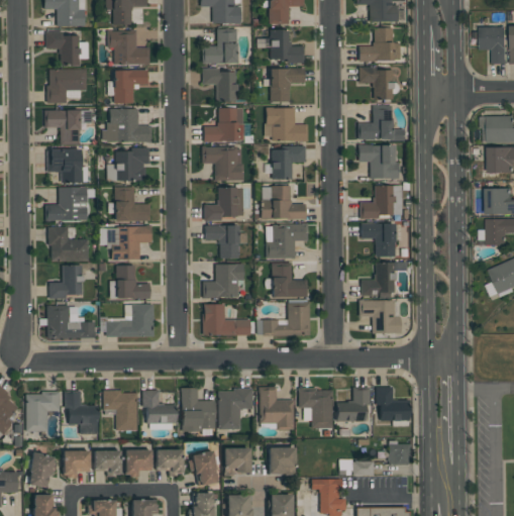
[(44,0),(44,8),(58,8),(58,26),(86,25),(85,0),(44,0)]
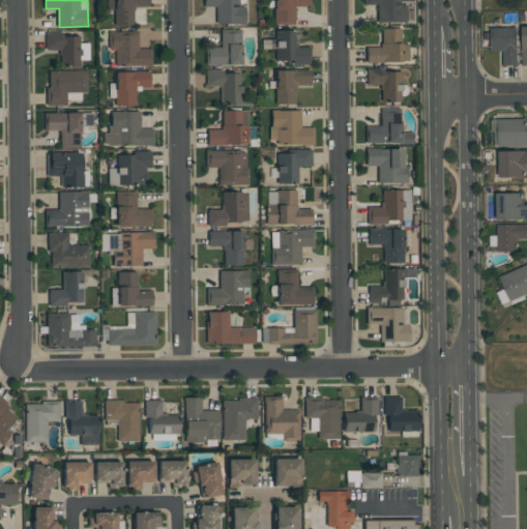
[(117,25),(136,25),(136,6),(151,6),(151,0),(109,0),(110,9),(116,9),(117,25)]
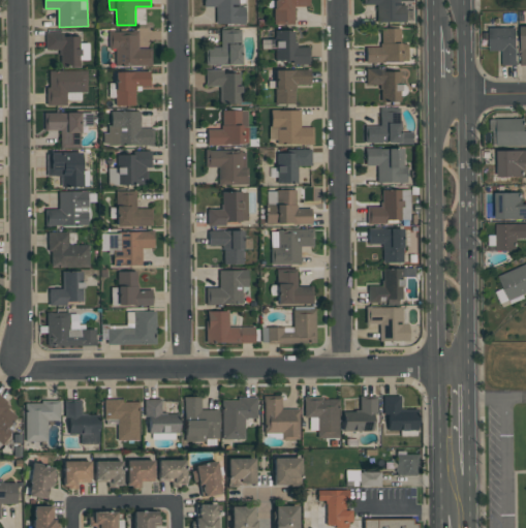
[(218,24),(247,23),(247,4),(246,4),(245,0),(205,0),(206,6),(218,6),(218,24)]
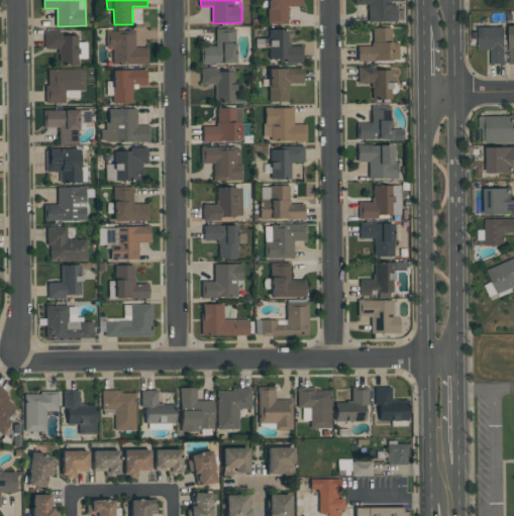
[(269,0),(270,24),(289,23),(289,6),(304,5),(304,0),(269,0)]
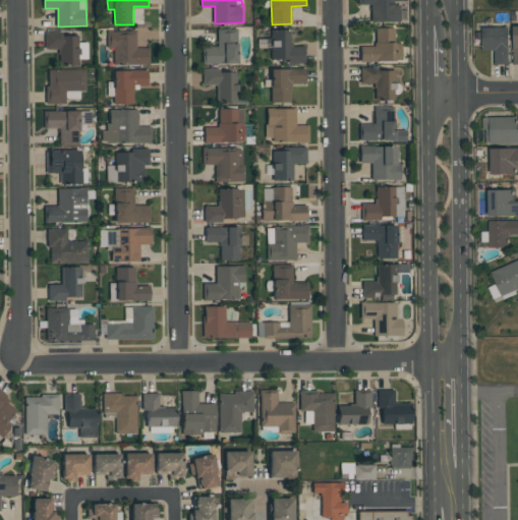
[(402,4),(395,4),(395,0),(359,0),(359,4),(372,4),(372,21),(401,22),(402,4)]
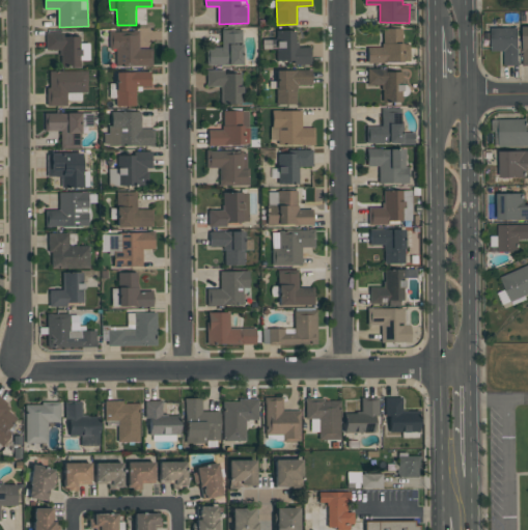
[(521,27),(493,27),(494,51),(506,50),(506,65),(522,65),(521,27)]
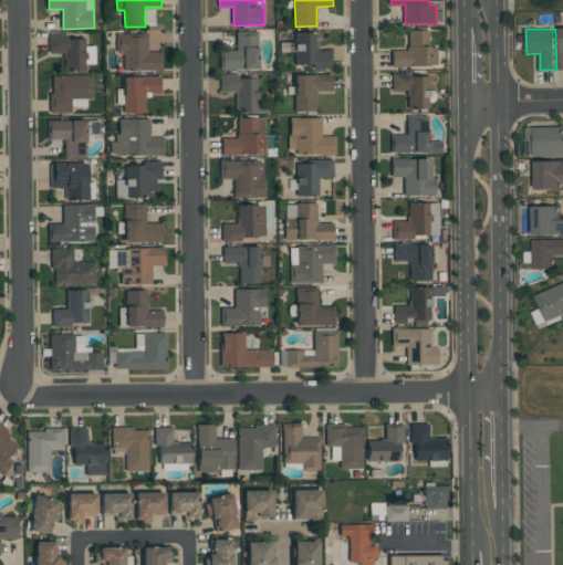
[(260,69),(260,30),(238,31),(239,50),(222,50),(222,69),(260,69)]
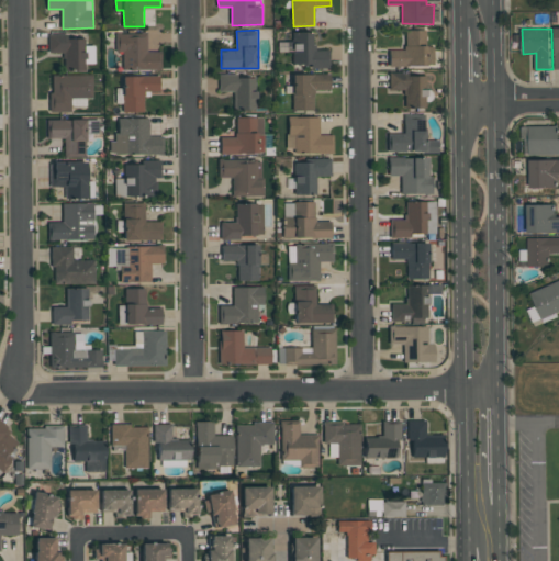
[(390,49),(390,66),(435,65),(435,45),(428,45),(427,30),(406,30),(406,49),(390,49)]
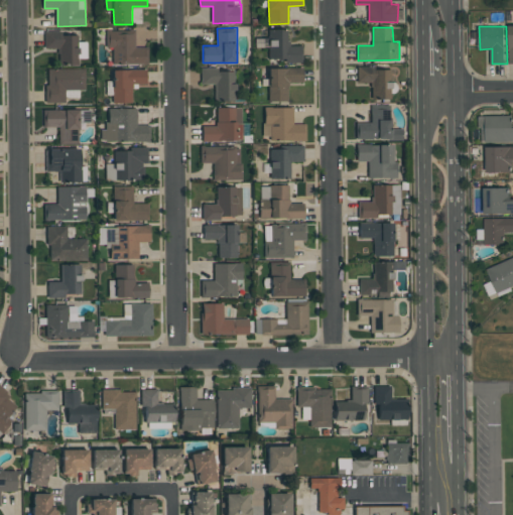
[(150,46),(137,47),(136,29),(108,30),(108,47),(114,47),(114,63),(150,63),(150,46)]
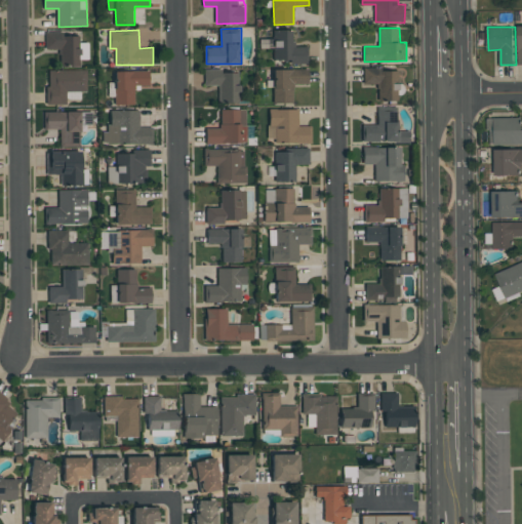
[(308,46),(295,46),(294,30),(274,30),(275,61),(292,59),(292,64),(309,64),(308,46)]
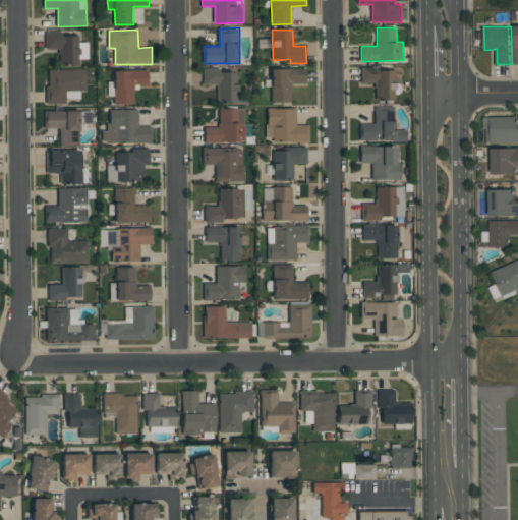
[(90,42),(80,42),(80,35),(63,36),(63,31),(47,31),(47,49),(61,49),(61,65),(81,65),(81,58),(90,58),(90,42)]
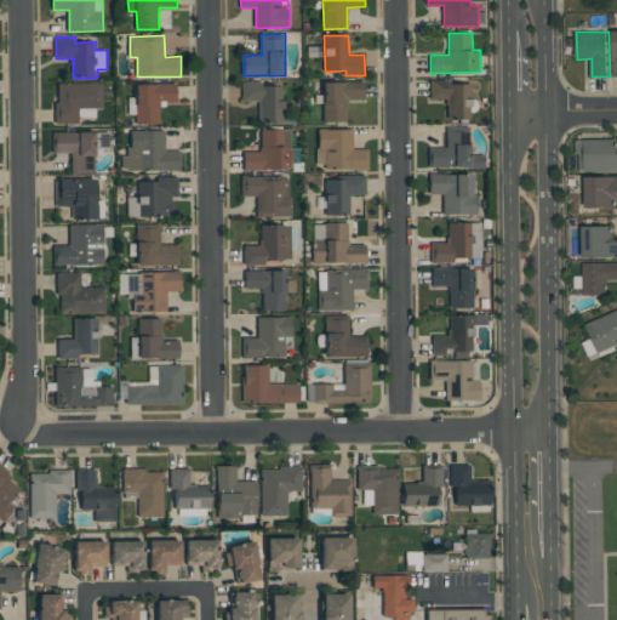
[(244,101),(260,101),(261,121),(285,121),(285,85),(266,85),(266,80),(244,81),(244,101)]
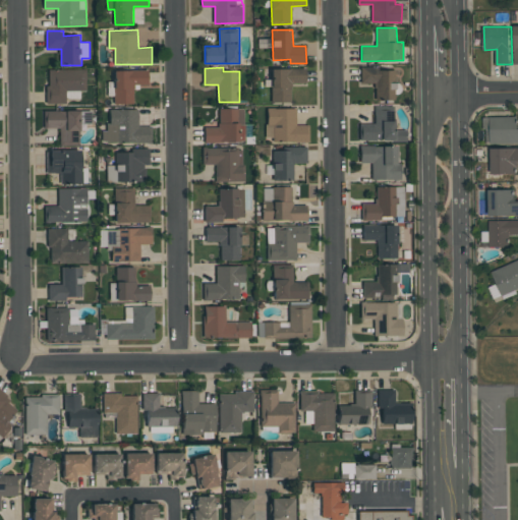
[(49,104),(68,103),(68,98),(82,98),(81,91),(89,91),(88,68),(48,69),(49,104)]
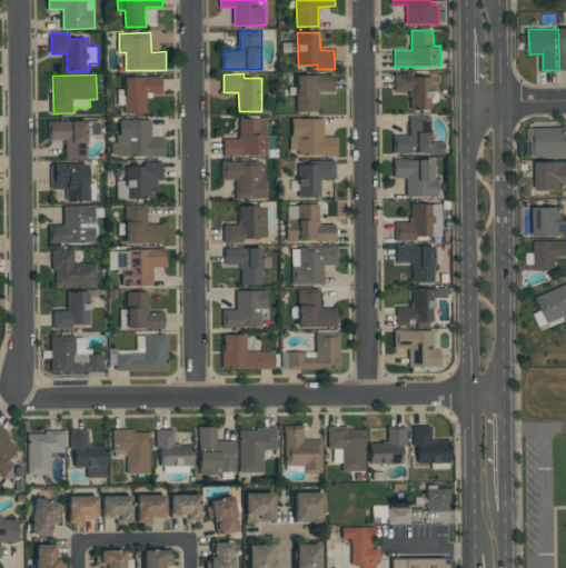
[(299,111),(320,111),(320,91),(336,90),(336,75),(298,75),(299,111)]
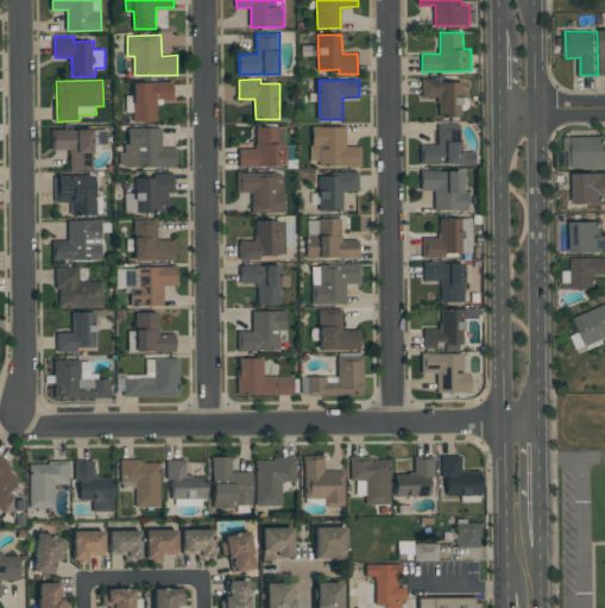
[(464,80),(423,80),(423,98),(440,98),(439,117),(462,117),(464,80)]
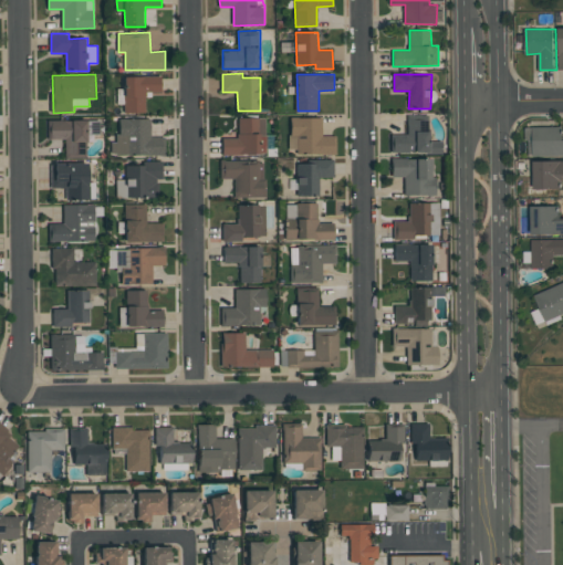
[(147,113),(147,92),(163,92),(163,76),(126,76),(125,89),(118,89),(118,103),(125,103),(125,113),(147,113)]
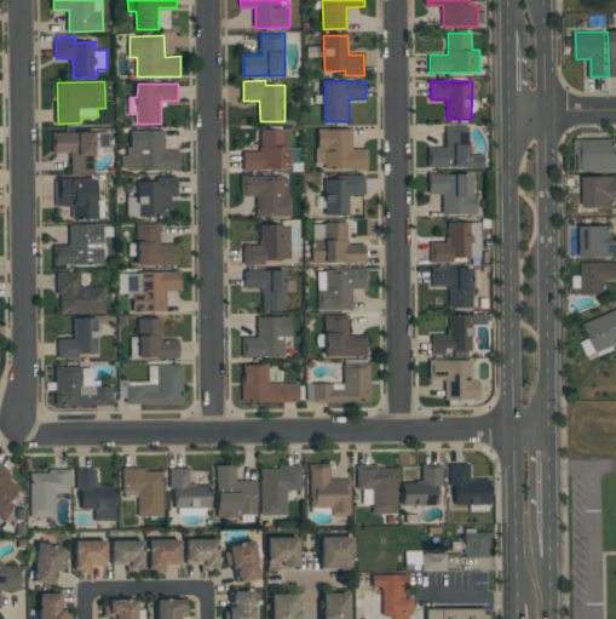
[(430,147),(430,167),(484,167),(484,154),(471,154),(470,125),(447,126),(448,147),(430,147)]
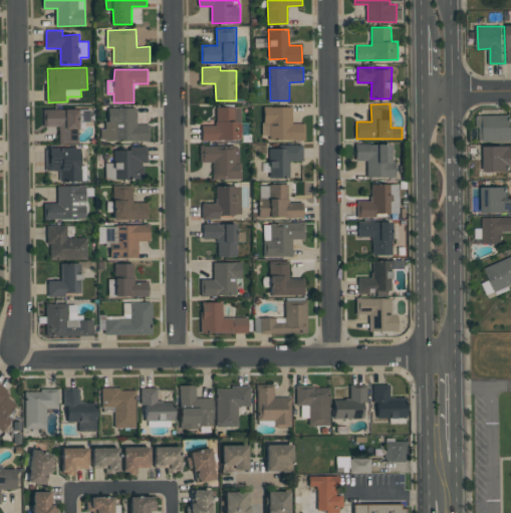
[(203,125),(203,141),(243,140),(243,106),(217,107),(218,124),(203,125)]
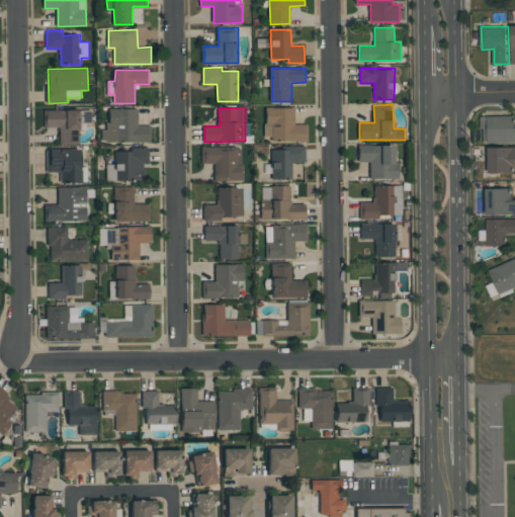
[(309,140),(309,123),(296,123),(296,107),(266,107),(266,140),(309,140)]
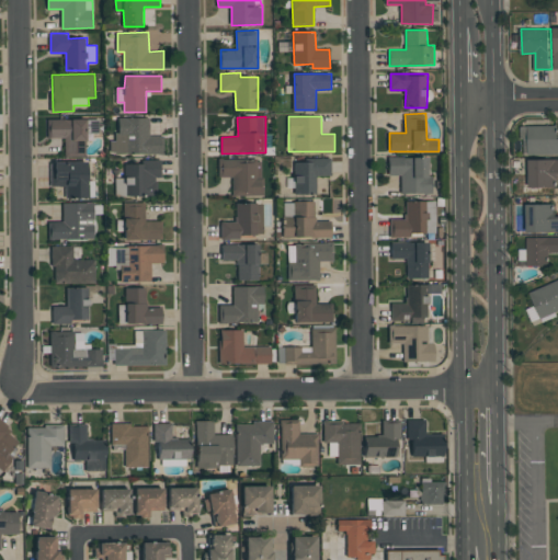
[(151,117),(118,117),(118,139),(111,139),(111,153),(164,153),(164,135),(151,135),(151,117)]
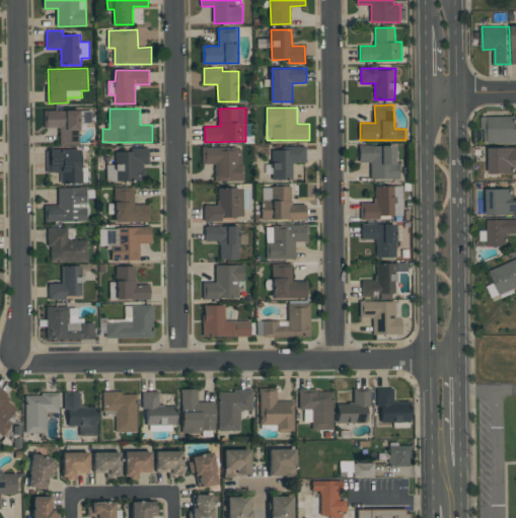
[(81,143),(80,109),(45,111),(46,128),(61,127),(61,143),(81,143)]
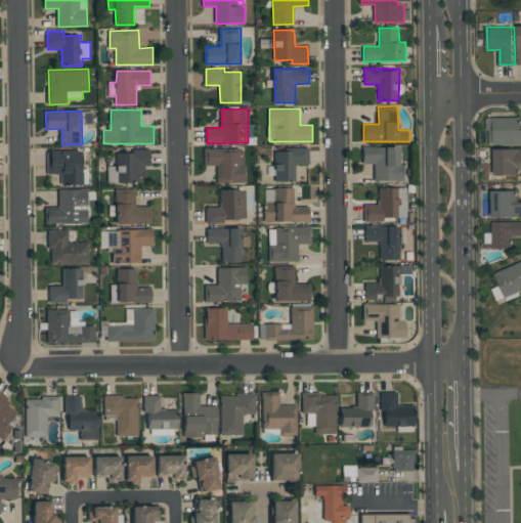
[(520,117),(489,118),(490,144),(520,143),(520,117)]
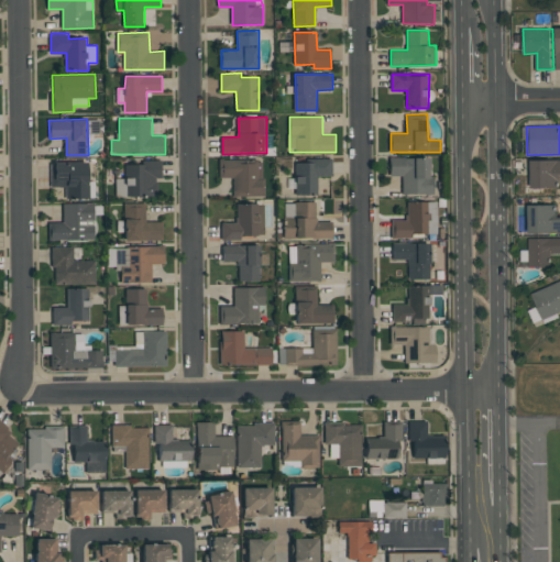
[(391,175),(403,175),(404,194),(435,194),(435,175),(429,175),(429,157),(391,157),(391,175)]
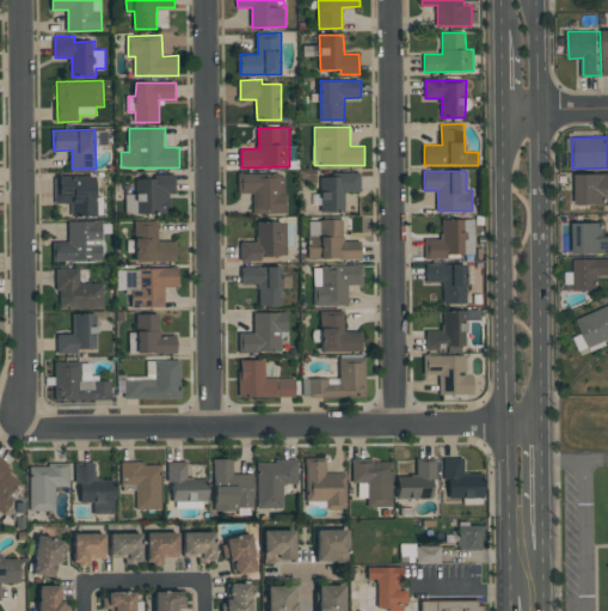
[(239,173),(240,193),(255,193),(255,214),(288,213),(287,172),(239,173)]
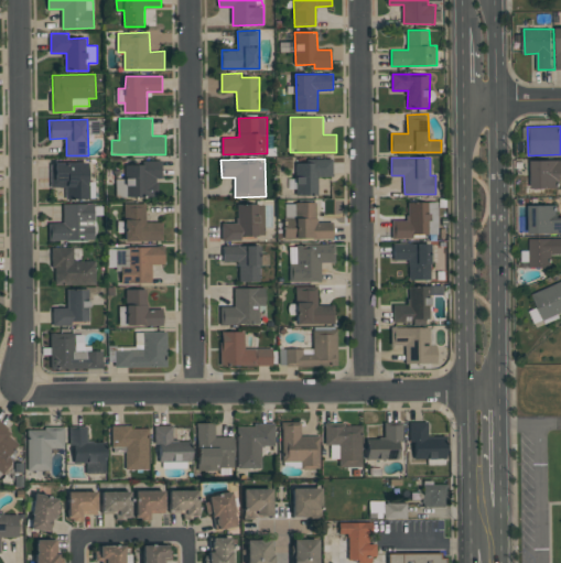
[(560,159),(533,160),(533,188),(560,187),(560,159)]
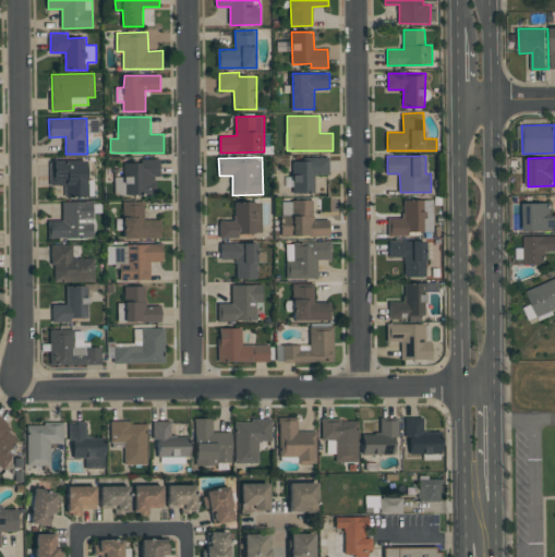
[(330,174),(330,158),(293,158),(294,193),(316,193),(315,174),(330,174)]
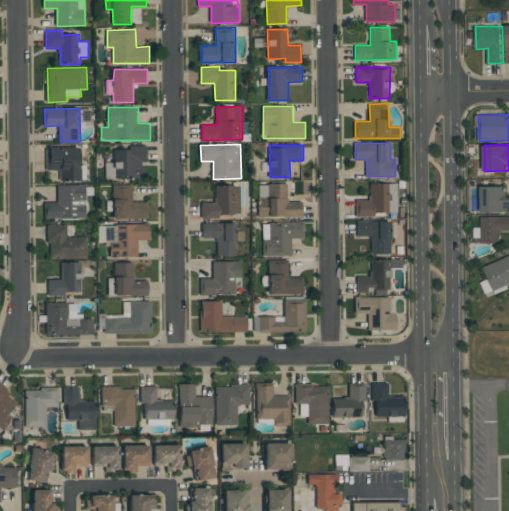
[(80,147),(48,147),(48,169),(61,169),(61,180),(87,180),(87,165),(81,165),(80,147)]
